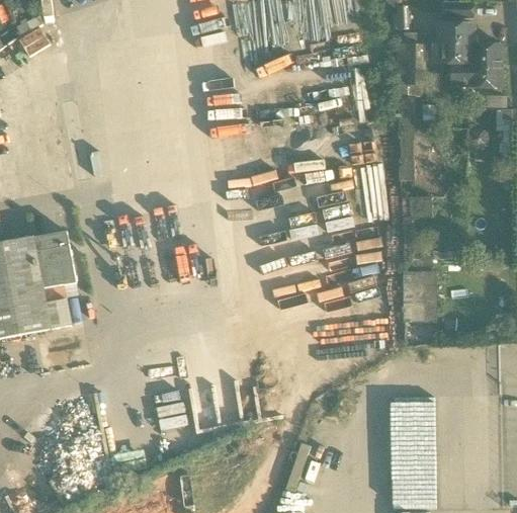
[(444,16),(475,16),(475,0),(444,0),(444,16)]
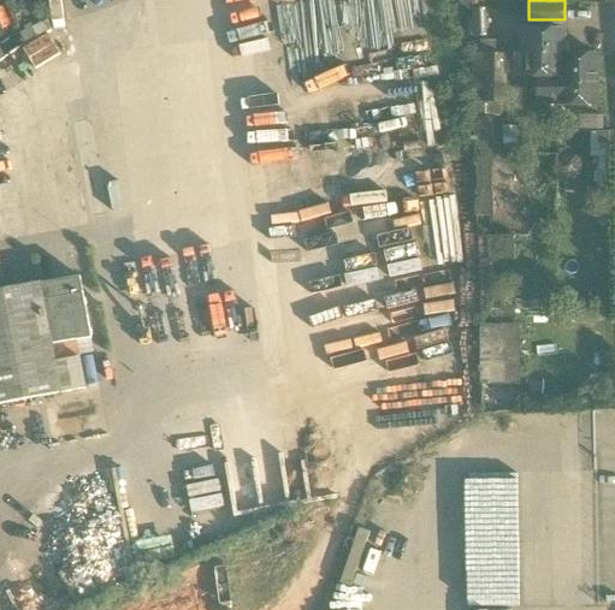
[(18,16),(22,31),(39,29),(35,13),(18,16)]
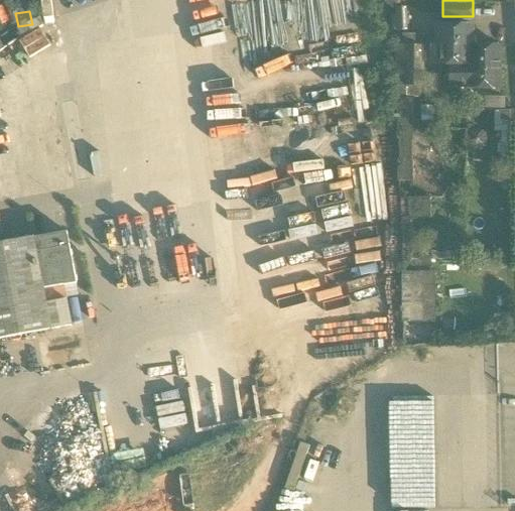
[(443,59),(452,59),(472,60),(472,42),(473,23),(439,22),(438,41),(443,41),(443,59)]
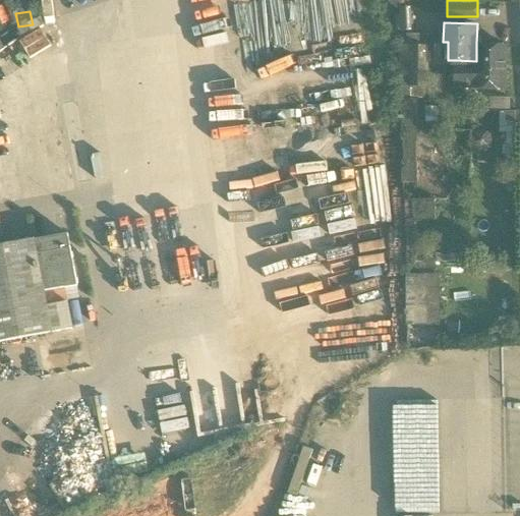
[(411,45),(411,60),(428,60),(428,34),(411,34),(411,45)]
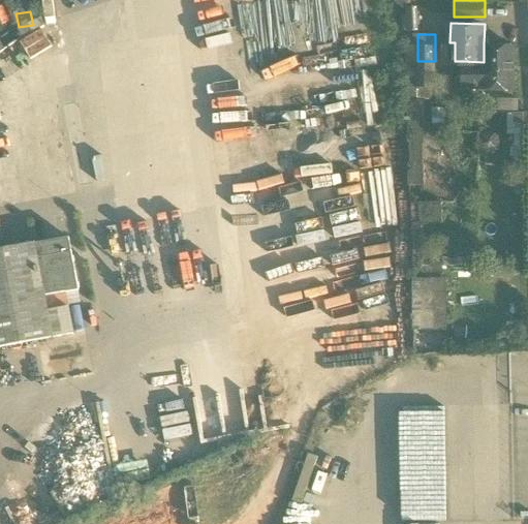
[(515,43),(484,43),(484,62),(463,61),(463,86),(484,86),(484,87),(514,87),(515,43)]
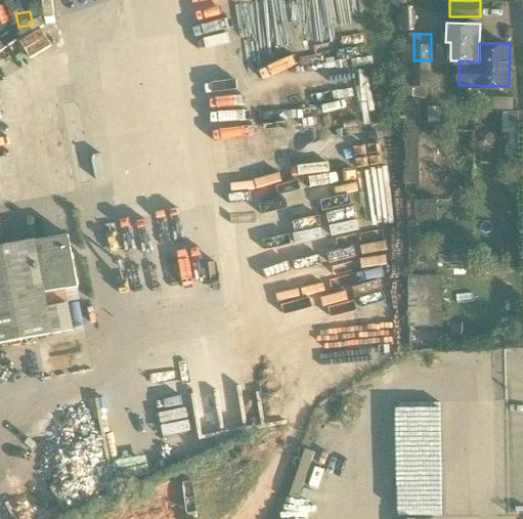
[(404,73),(413,73),(413,60),(404,60),(404,73)]
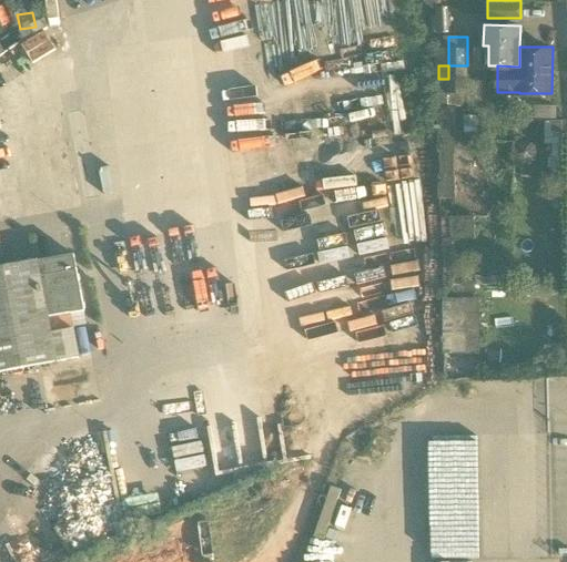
[(467,91),(467,65),(448,65),(448,79),(448,91),(467,91)]
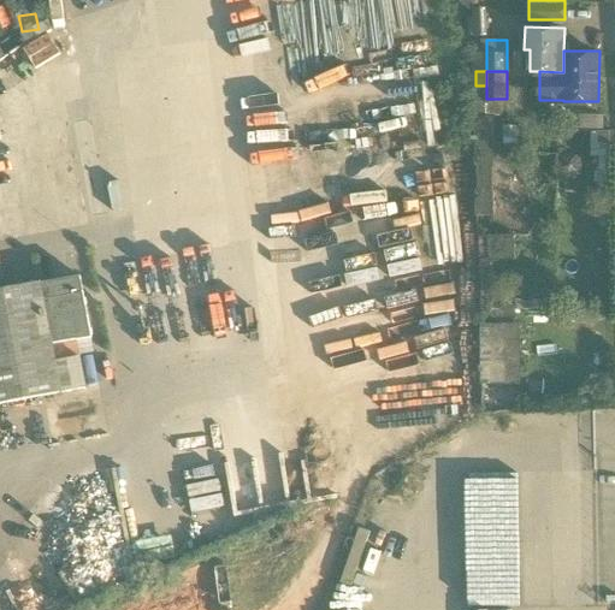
[(81,273),(41,280),(52,342),(77,337),(93,335),(81,273)]
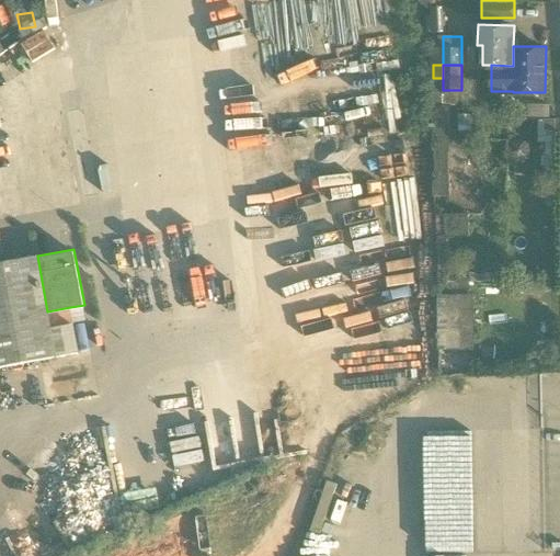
[(0,365),(79,350),(70,307),(47,311),(37,256),(37,254),(4,260),(0,261),(0,365)]
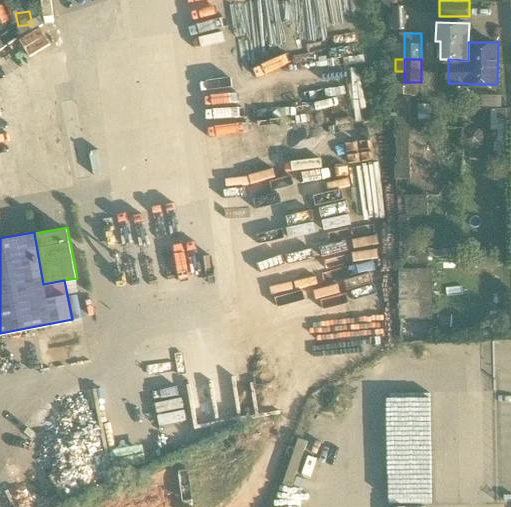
[(405,268),(407,318),(438,317),(435,266),(405,268)]
